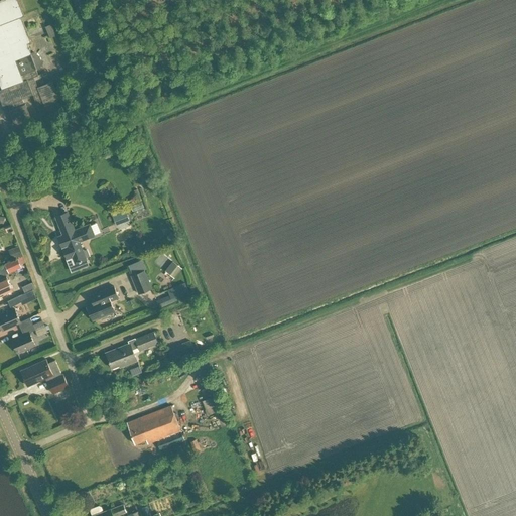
[(0,0),(0,85),(2,90),(0,90),(0,98),(3,107),(8,105),(10,110),(9,111),(15,126),(30,120),(24,105),(22,99),(33,95),(37,106),(43,103),(43,104),(58,98),(52,83),(38,88),(34,78),(38,76),(36,70),(39,70),(39,60),(37,57),(31,53),(29,55),(25,45),(29,44),(19,18),(22,17),(16,0),(0,0)]
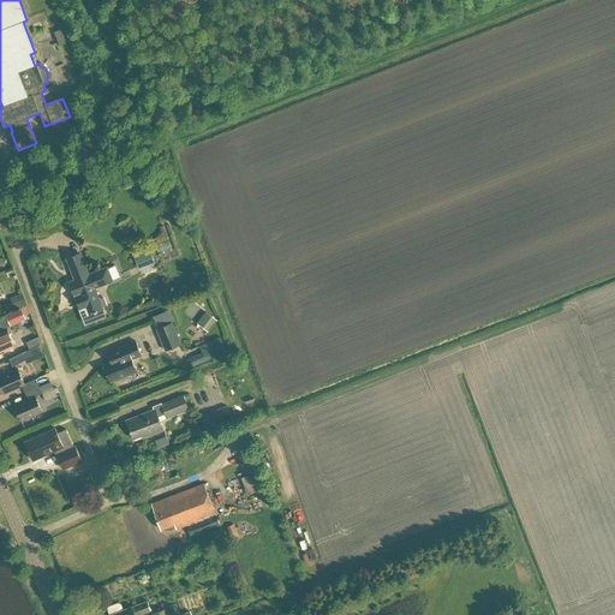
[(60,46),(67,43),(61,29),(55,33),(60,46)]
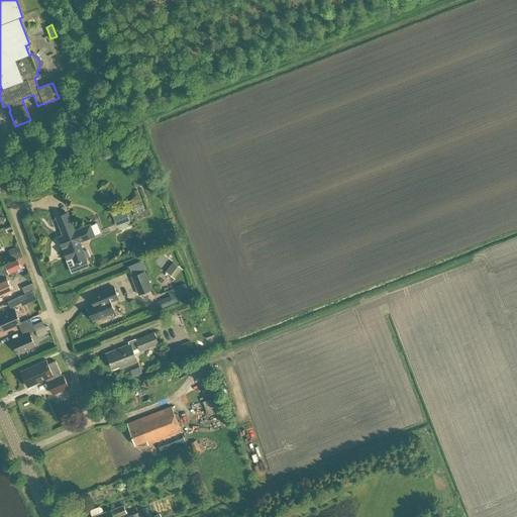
[(129,220),(125,208),(112,213),(116,225),(129,220)]
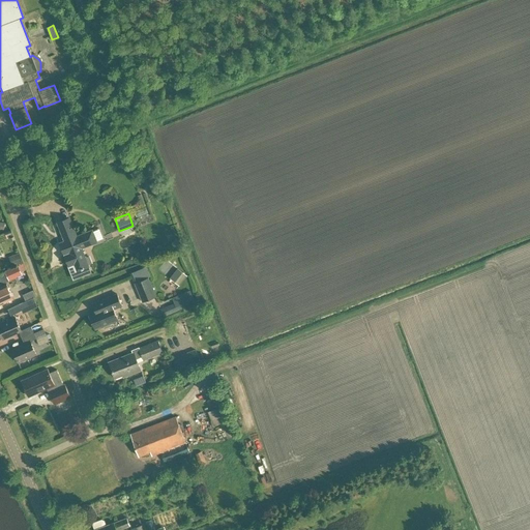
[(69,218),(58,224),(65,241),(60,243),(69,266),(68,266),(74,280),(90,272),(81,248),(96,242),(92,231),(77,237),(69,218)]
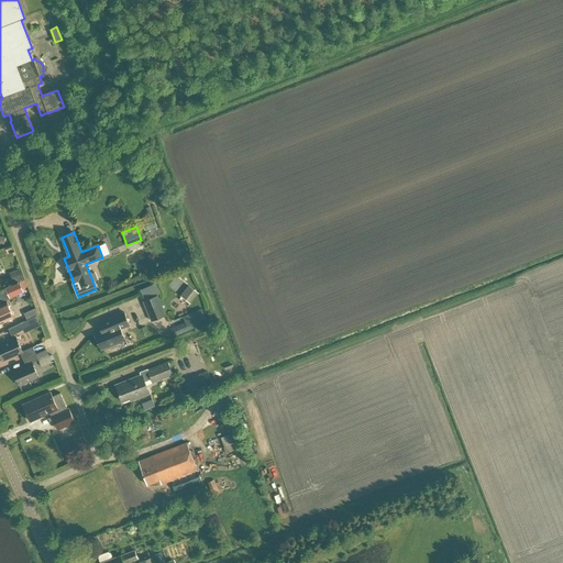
[(24,267),(11,271),(14,282),(26,278),(24,267)]
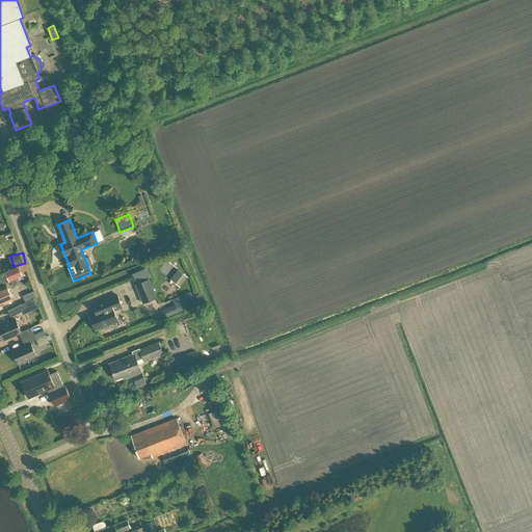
[(181,287),(188,277),(179,270),(170,280),(181,287)]
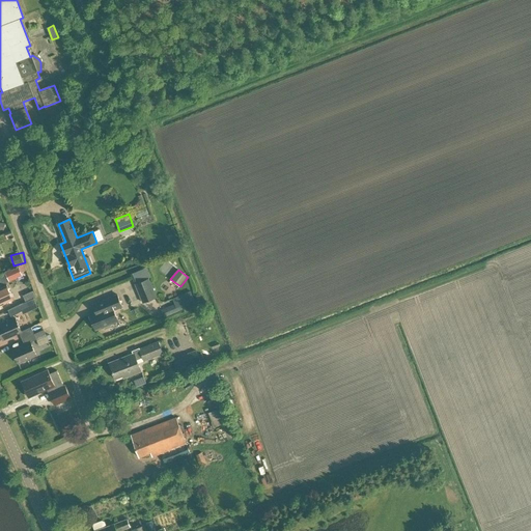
[(157,297),(148,278),(135,284),(143,303),(157,297)]
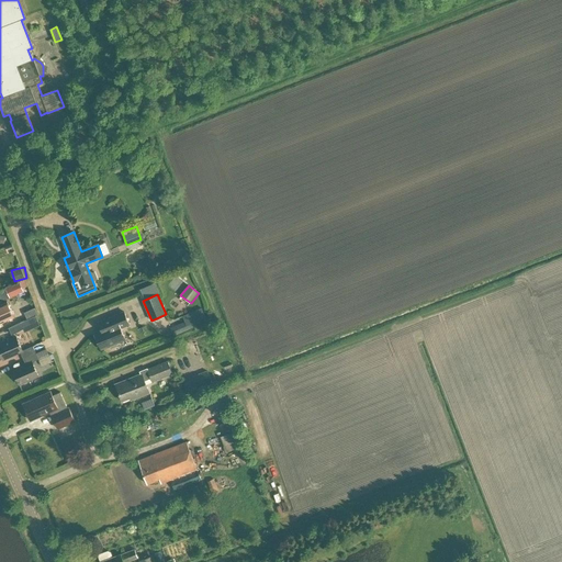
[(0,323),(14,316),(8,302),(0,304),(0,323)]
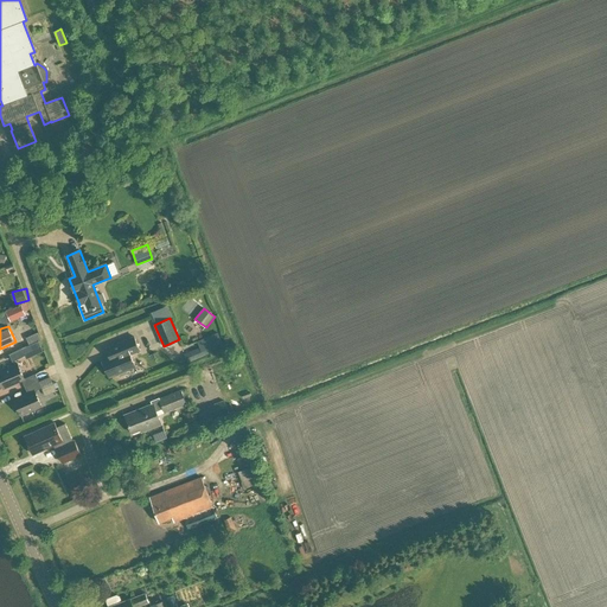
[(189,363),(210,353),(224,347),(218,333),(197,343),(200,349),(185,356),(189,363)]
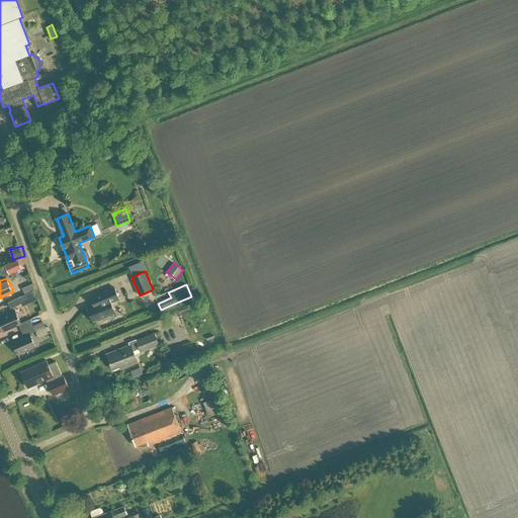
[(105,300),(87,308),(93,323),(101,320),(102,321),(108,319),(107,317),(115,314),(111,303),(119,299),(114,288),(102,292),(105,300)]
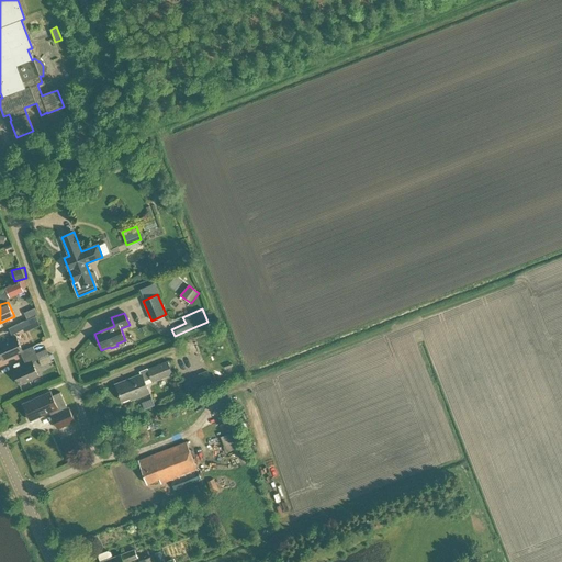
[(23,358),(35,352),(33,346),(22,351),(17,337),(0,344),(0,352),(3,360),(20,352),(23,358)]
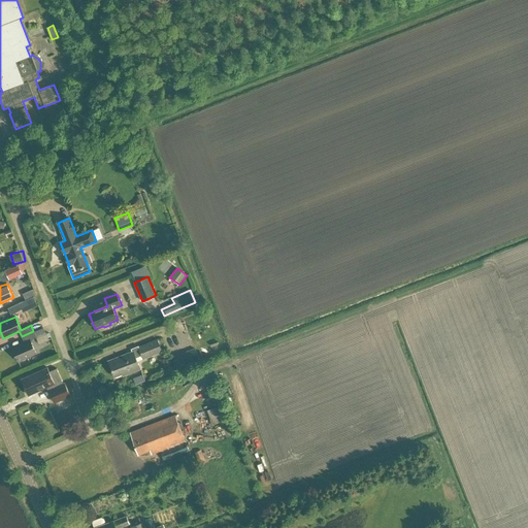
[(33,331),(22,336),(24,342),(12,348),(19,362),(36,354),(30,340),(36,337),(33,331)]
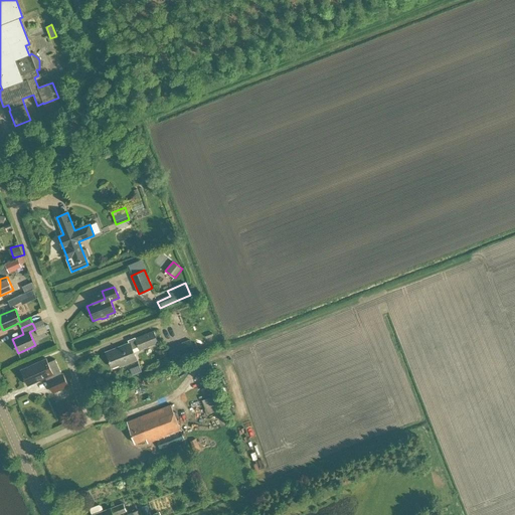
[(130,343),(106,353),(112,368),(124,363),(125,365),(137,360),(134,352),(158,343),(154,331),(135,339),(135,338),(129,341),(130,343)]
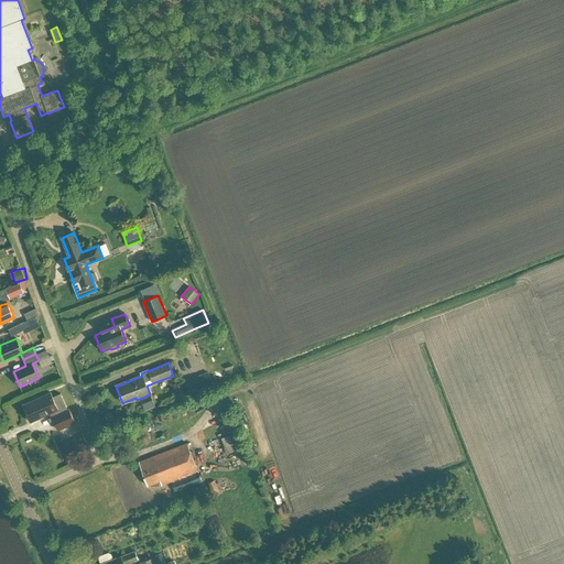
[(51,393),(23,405),(31,422),(51,413),(57,431),(75,423),(69,409),(67,410),(61,393),(53,398),(51,393)]
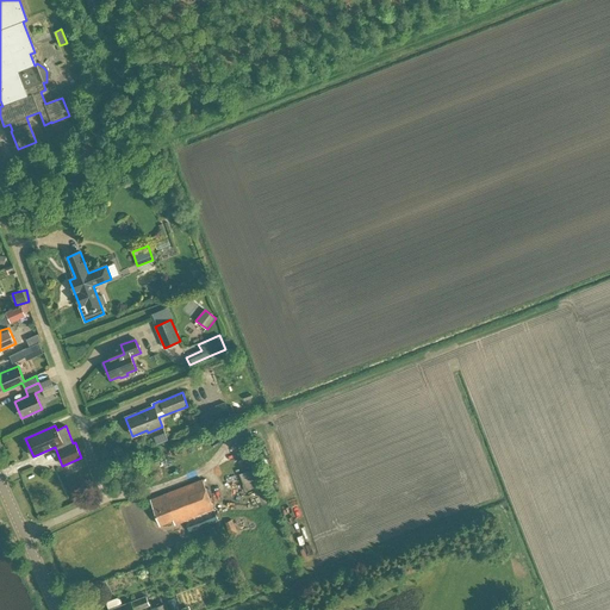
[(160,442),(172,440),(169,431),(157,434),(160,442)]
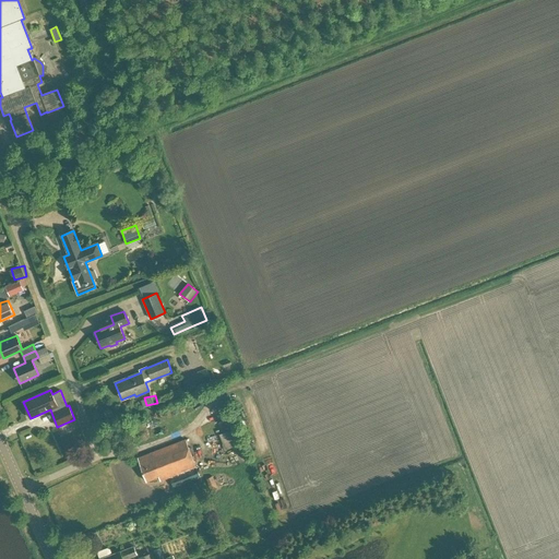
[(236,429),(223,432),(228,449),(240,445),(236,429)]
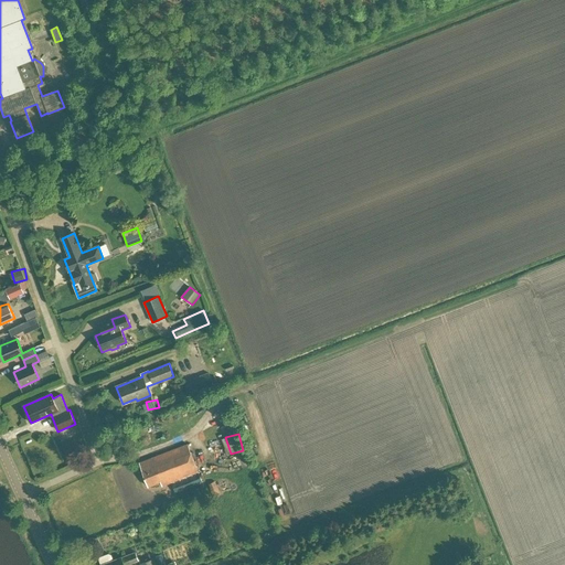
[(176,493),(202,482),(188,445),(139,464),(148,487),(160,482),(162,487),(171,483),(176,493)]
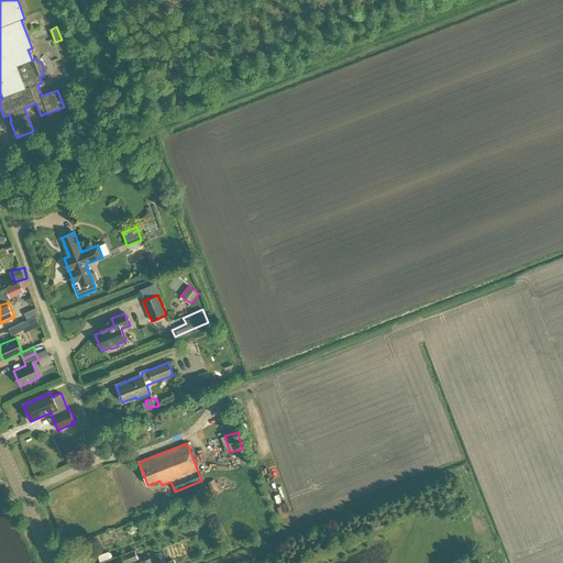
[(211,493),(225,487),(221,478),(218,481),(219,483),(216,484),(213,479),(207,483),(211,493)]
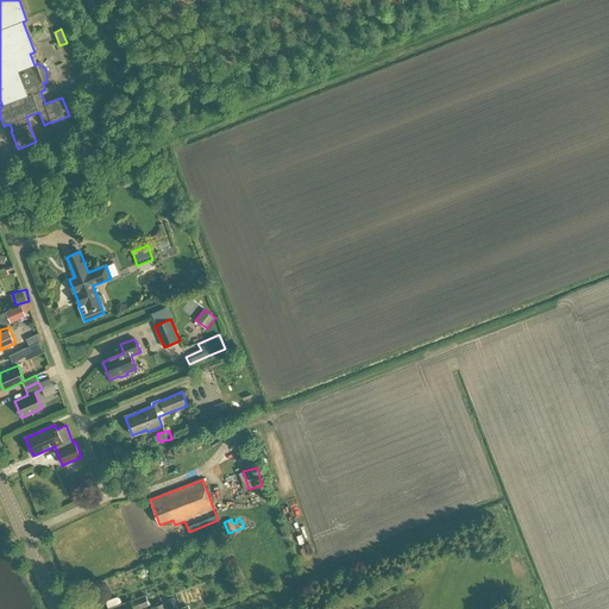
[(151,594),(146,596),(131,602),(131,601),(123,604),(120,598),(118,597),(106,602),(108,608),(137,608),(150,604),(149,604),(155,602),(151,594)]
